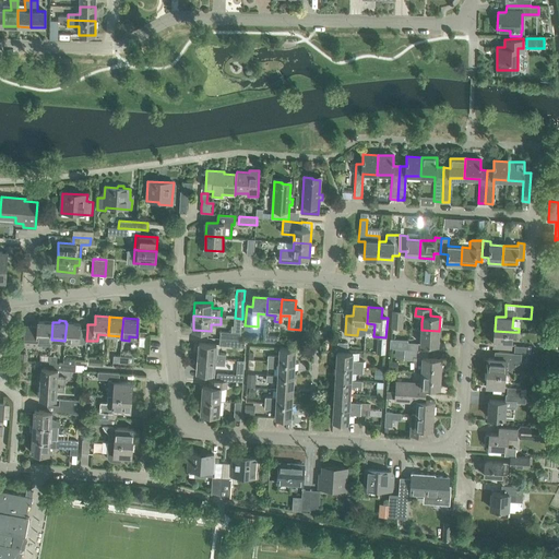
[(50,345),(51,340),(52,322),(38,321),(38,326),(25,325),(24,345),(37,346),(37,344),(50,345)]
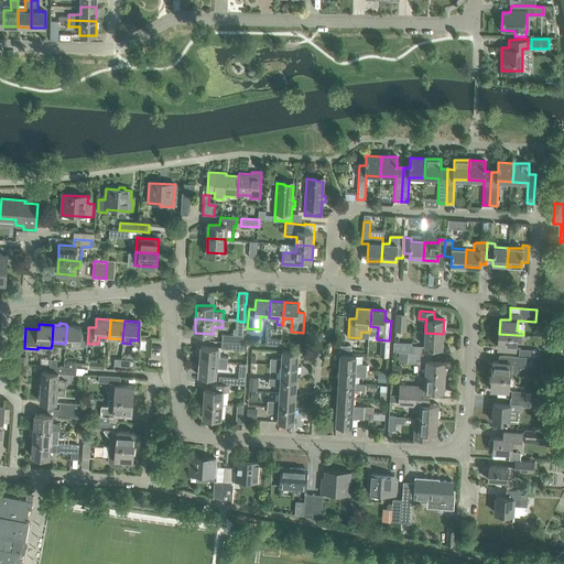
[(88,344),(87,344),(88,333),(80,333),(82,326),(67,326),(65,344),(79,345),(79,349),(87,350),(88,344)]
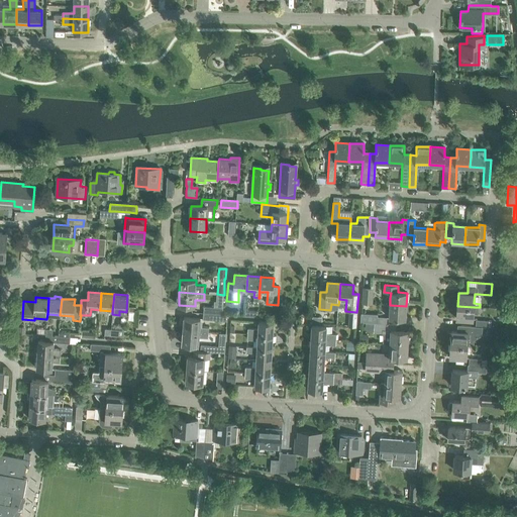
[(405,319),(406,306),(390,305),(389,317),(405,319)]
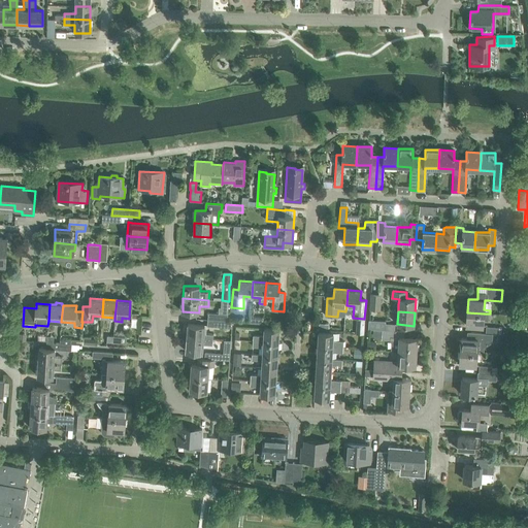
[(489,314),(484,314),(467,312),(466,326),(483,327),(483,320),(488,321),(489,314)]
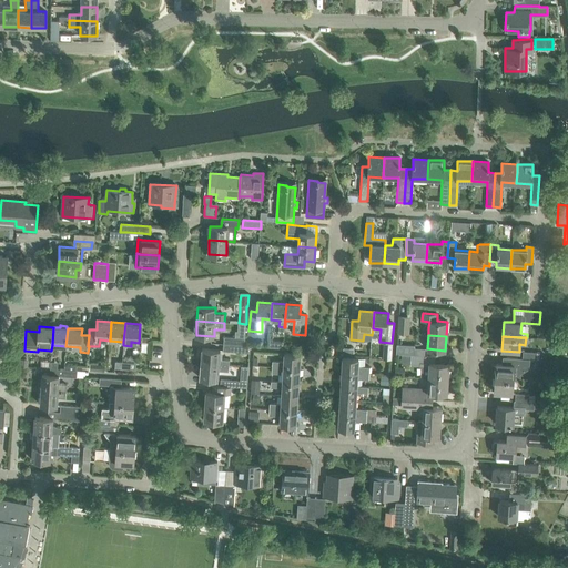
[(415,344),(397,343),(396,353),(412,354),(424,355),(425,348),(415,348),(415,344)]
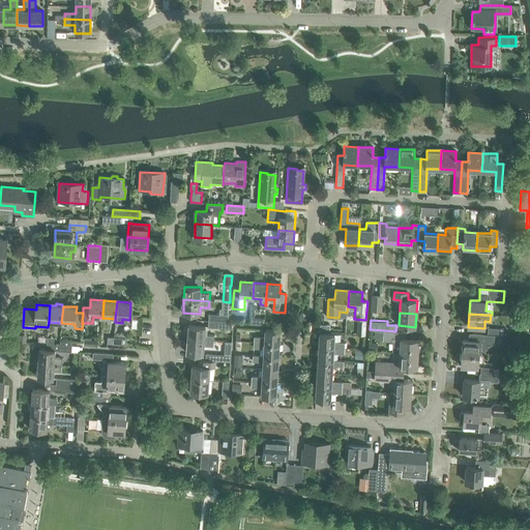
[(187,339),(204,340),(214,341),(214,334),(205,333),(206,326),(188,325),(187,339)]
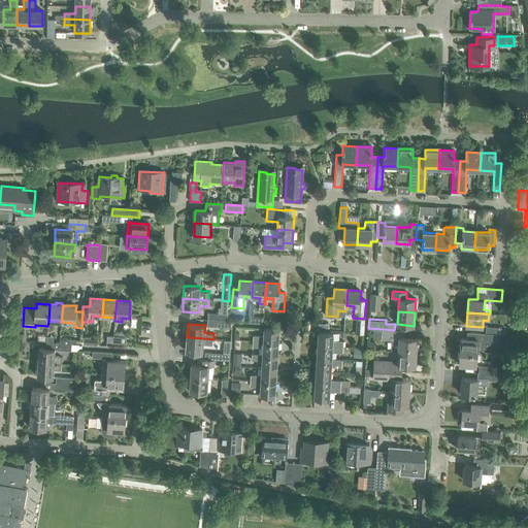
[(329,324),(320,324),(319,331),(328,332),(329,324)]
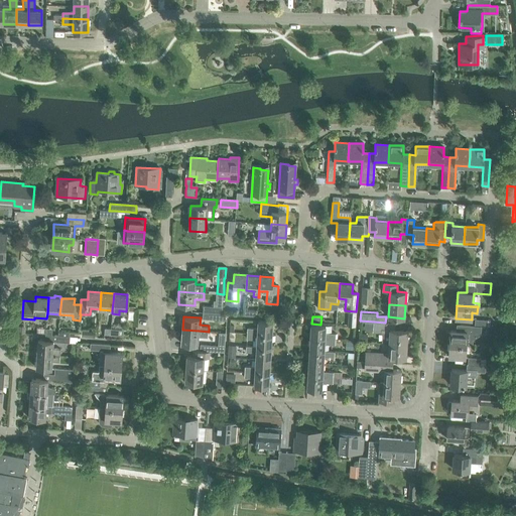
[(258,328),(247,328),(247,333),(272,335),(273,321),(258,320),(258,328)]
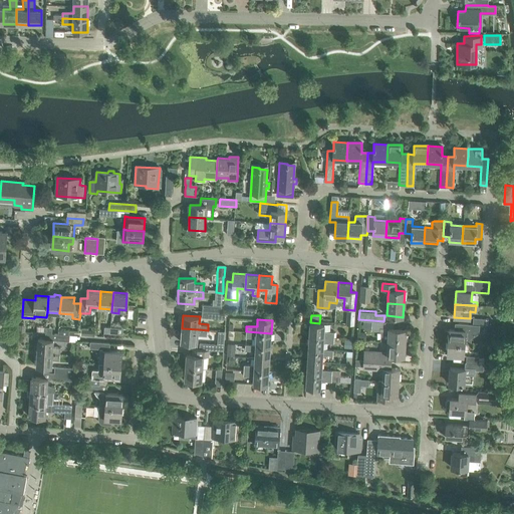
[(383,321),(372,320),(371,328),(388,328),(388,330),(381,330),(381,340),(387,341),(406,342),(406,329),(394,328),(394,322),(383,321)]
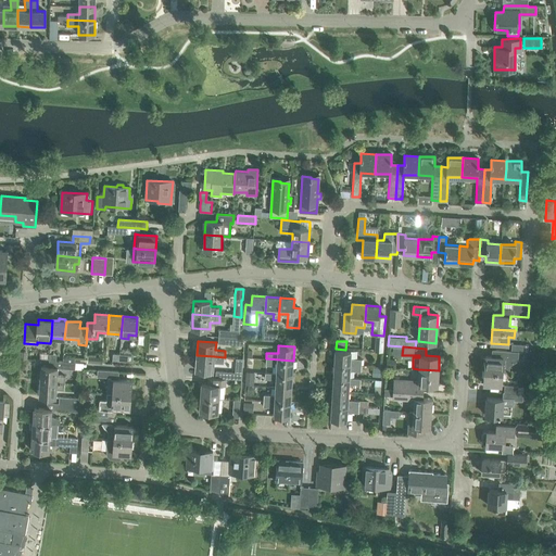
[(335,363),(361,365),(362,359),(351,358),(351,351),(335,350),(335,363)]
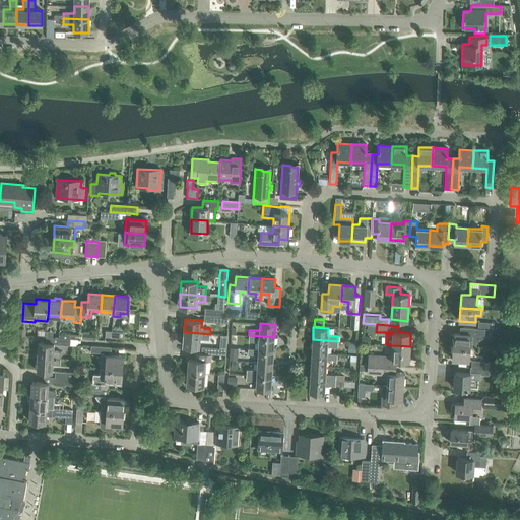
[(454,333),(453,346),(469,347),(475,347),(476,341),(484,336),(484,329),(478,328),(460,327),(459,333),(454,333)]
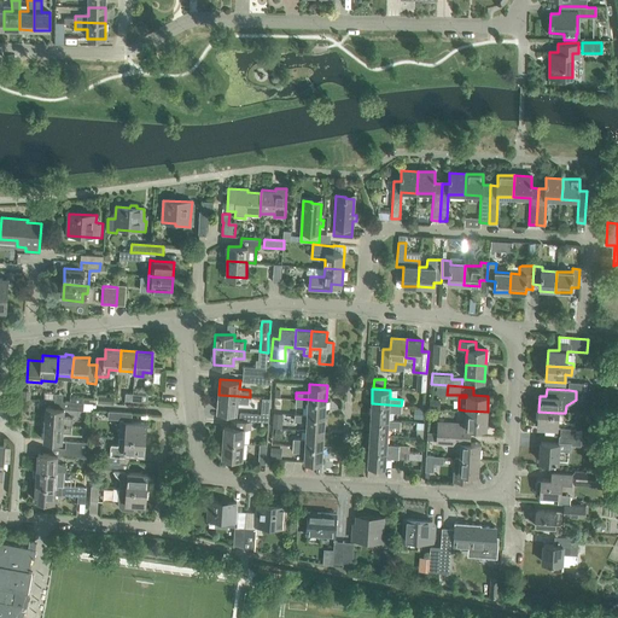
[(133,390),(133,394),(133,402),(147,402),(149,391),(133,390)]
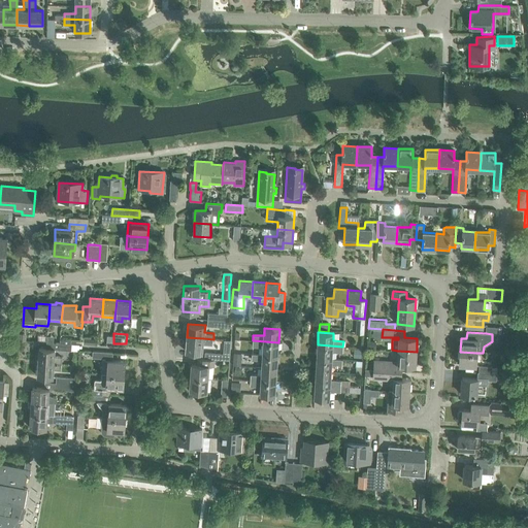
[(213,344),(213,339),(203,338),(187,337),(186,351),(202,353),(203,343),(213,344)]
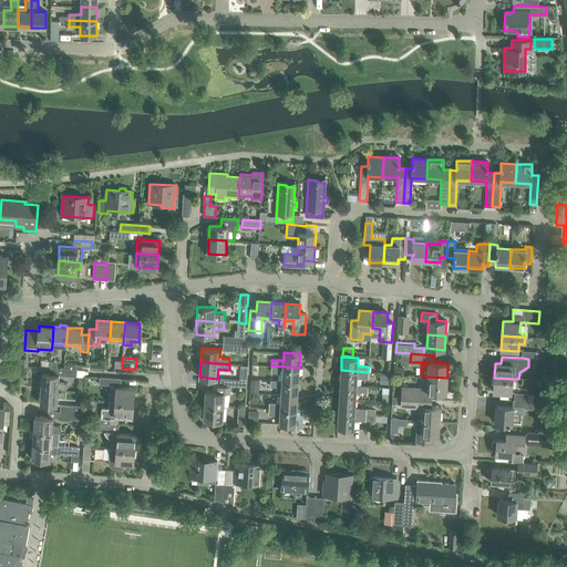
[(298,381),(299,368),(271,366),(271,371),(282,372),(281,380),(298,381)]
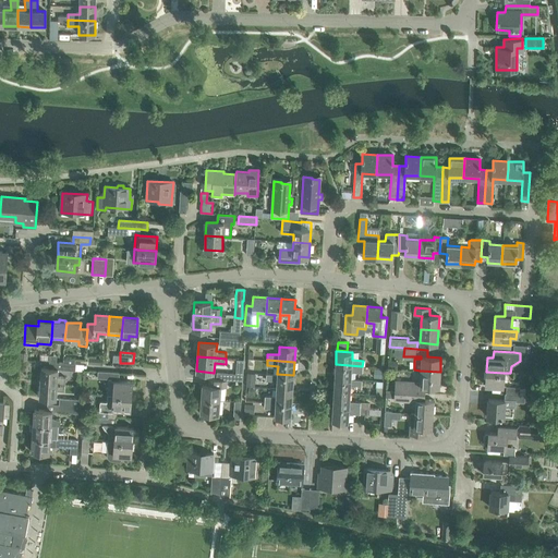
[(58,370),(61,370),(74,371),(82,371),(83,364),(75,364),(62,363),(57,363),(49,362),(49,368),(41,367),(40,383),(64,385),(64,377),(58,377),(58,370)]
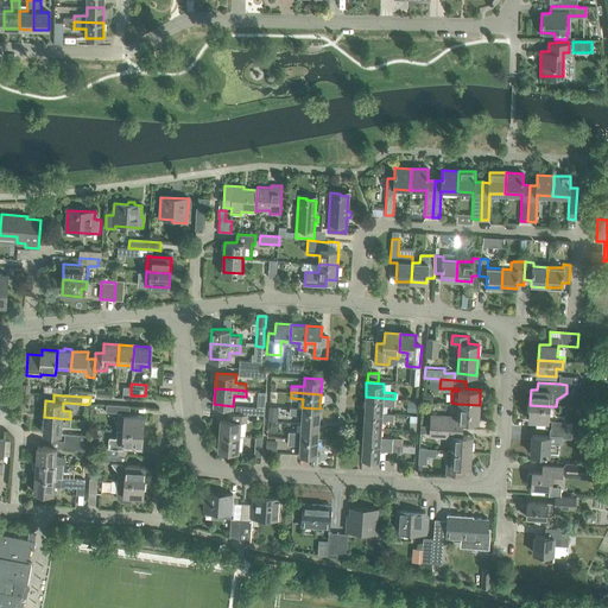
[(365,412),(382,413),(382,405),(394,405),(394,399),(366,397),(365,412)]
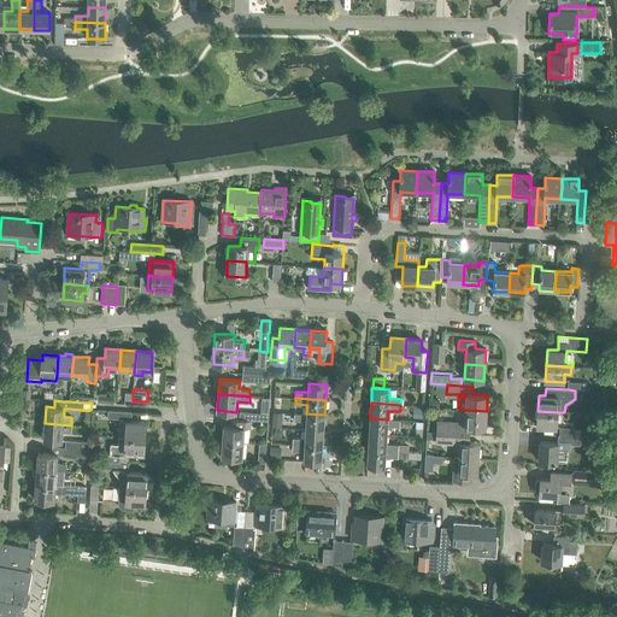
[(413,407),(413,418),(422,418),(423,409),(413,407)]
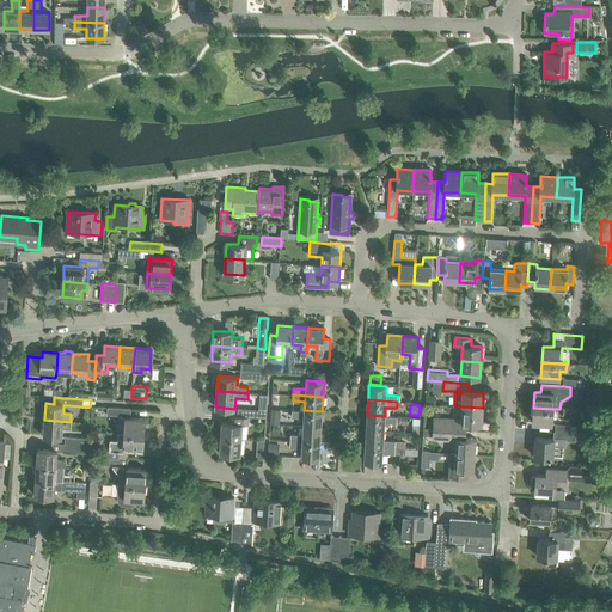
[(118,433),(124,433),(144,435),(145,420),(130,418),(132,409),(106,407),(106,415),(120,416),(118,433)]
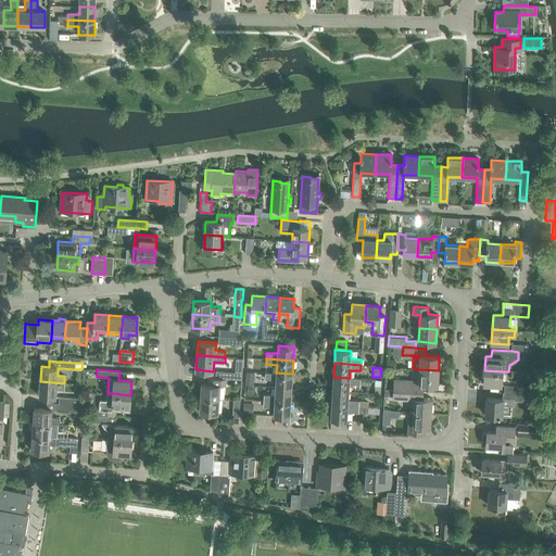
[(438,386),(439,370),(418,369),(418,381),(397,380),(393,379),(393,388),(384,388),(384,389),(392,389),(422,391),(424,384),(438,386)]
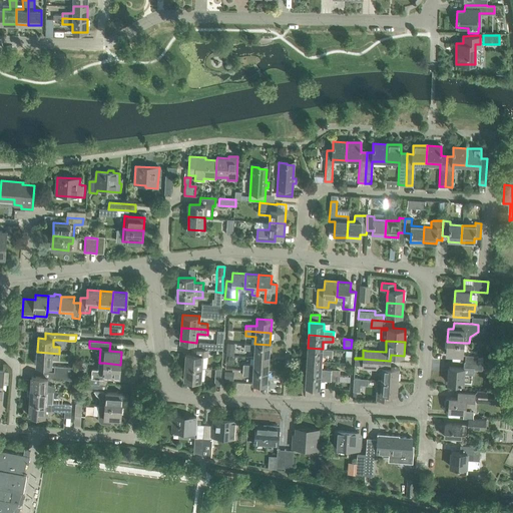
[(463,356),(463,343),(447,342),(446,355),(463,356)]
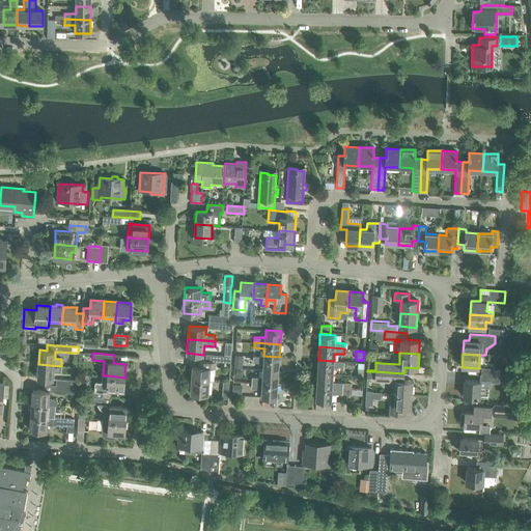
[(278,370),(279,357),(263,356),(253,356),(253,361),(263,362),(263,369),(278,370)]
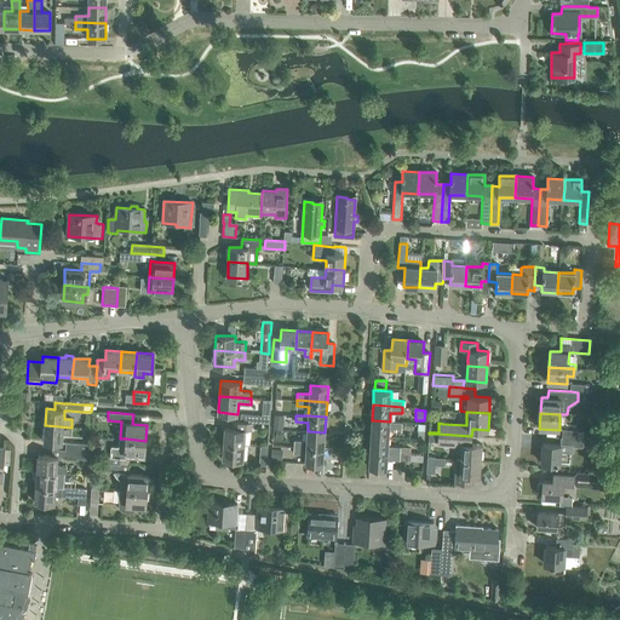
[(251,430),(252,422),(241,420),(233,420),(231,428),(225,428),(224,443),(245,445),(246,429),(251,430)]
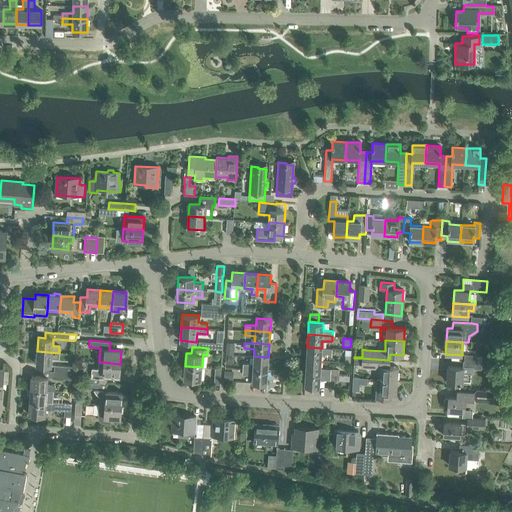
[(332,349),(322,348),(307,347),(306,360),(321,361),(321,353),(331,354),(332,349)]
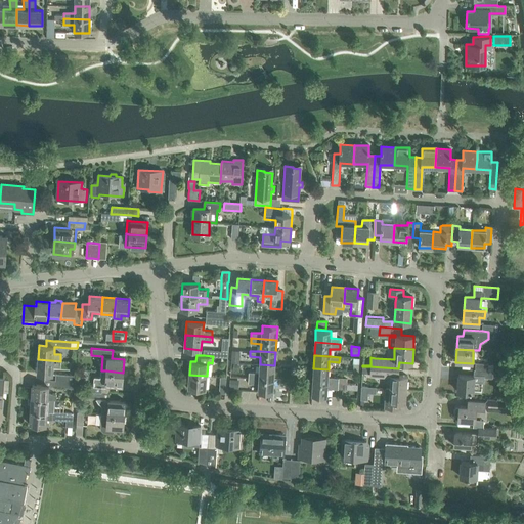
[(52,366),(60,367),(60,361),(38,359),(37,373),(52,374),(52,366)]
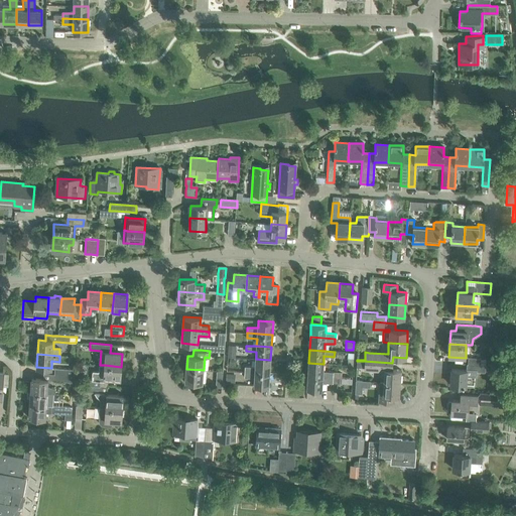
[(269,373),(270,360),(256,359),(255,367),(245,366),(245,371),(269,373)]
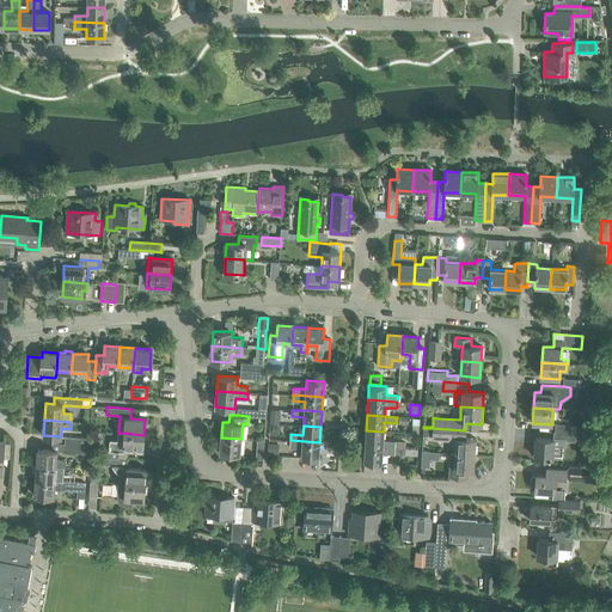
[(465,430),(432,428),(423,428),(423,435),(432,435),(432,436),(456,438),(454,453),(475,454),(476,439),(465,438),(465,430)]
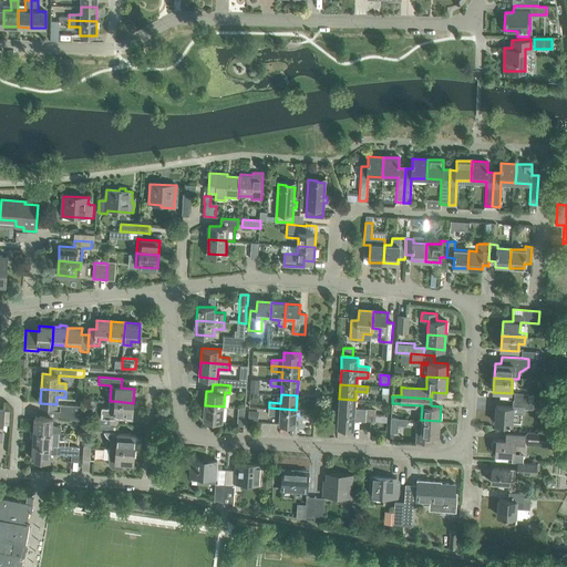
[(356,400),(339,399),(338,413),(375,415),(377,414),(377,408),(366,406),(366,409),(354,408),(356,400)]
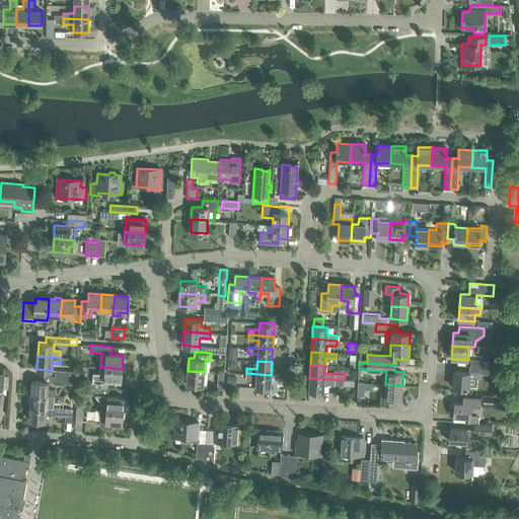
[(454,371),(453,387),(476,388),(476,379),(478,379),(479,373),(488,374),(489,367),(484,367),(470,366),(469,366),(469,372),(454,371)]
